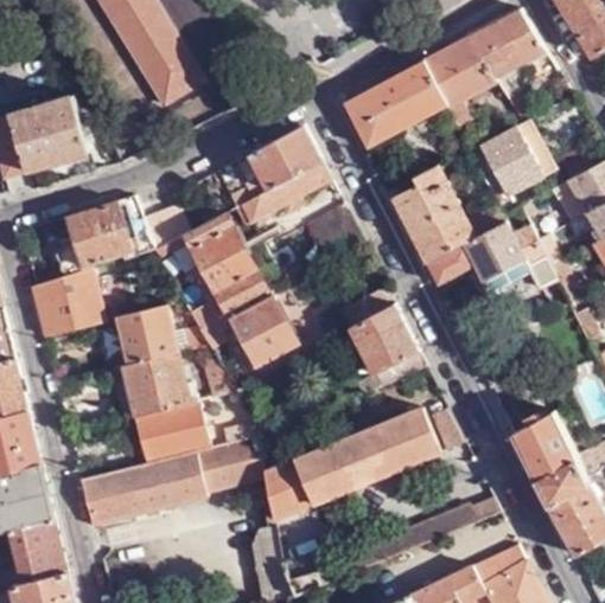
[(100,0),(160,107),(199,85),(202,84),(201,81),(190,64),(163,15),(153,0),(100,0)]
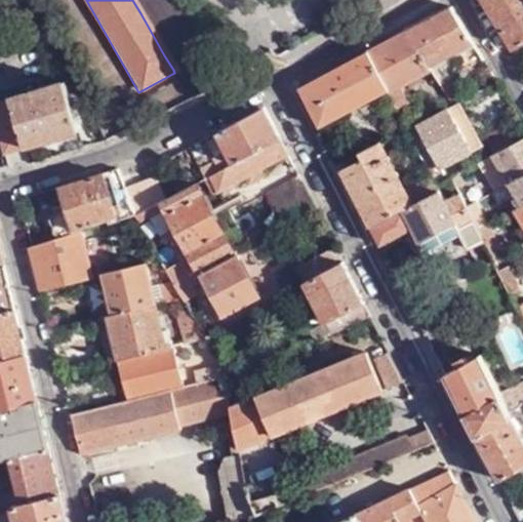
[(164,55),(182,46),(194,39),(171,0),(132,0),(141,13),(164,55)]
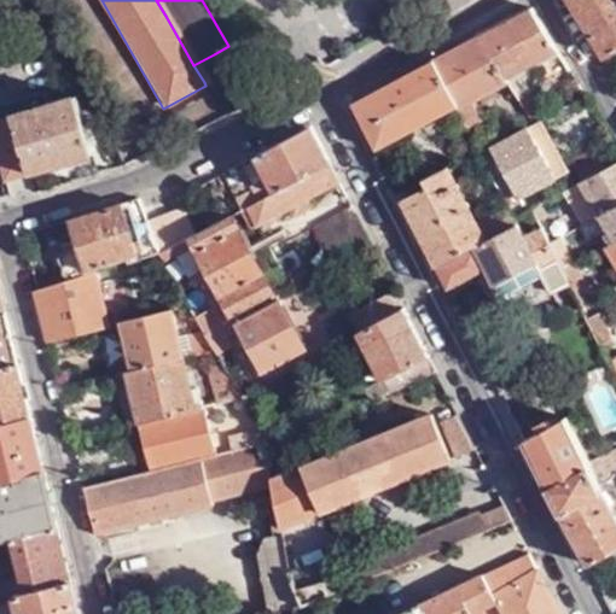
[(419,13),(441,0),(412,0),(416,4),(419,13)]
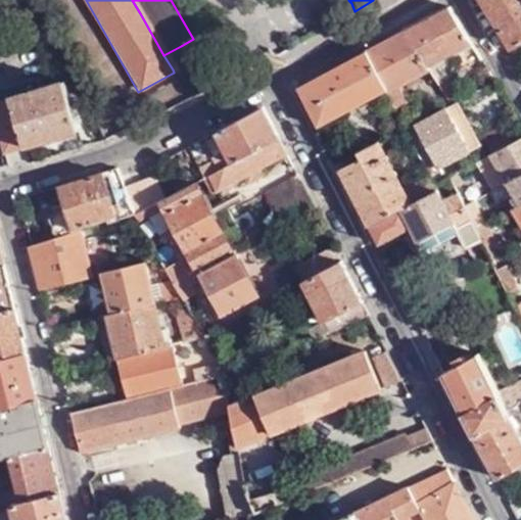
[(520,0),(475,0),(516,65),(520,62),(520,0)]
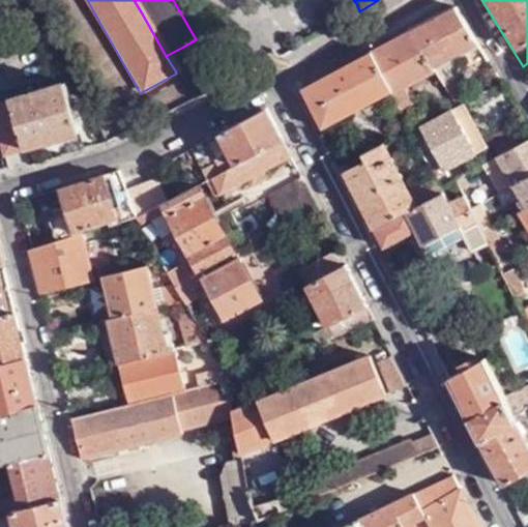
[(452,9),(407,33),(430,71),(453,58),(458,66),(479,55),(464,28),(466,28),(457,15),(455,15),(452,9)]
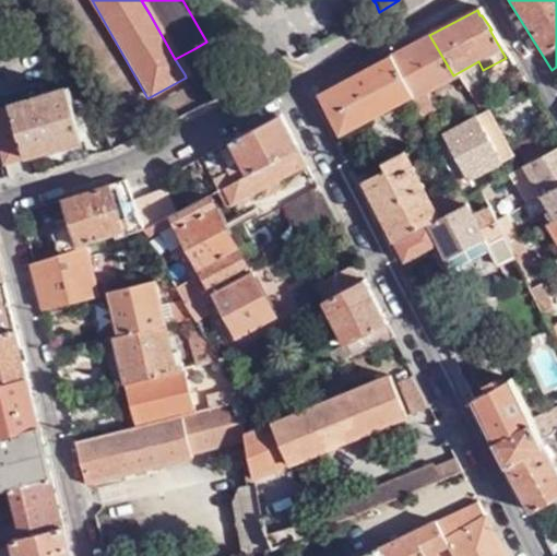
[(453,75),(429,35),(389,57),(411,97),(413,99),(419,114),(433,106),(424,91),(453,75)]
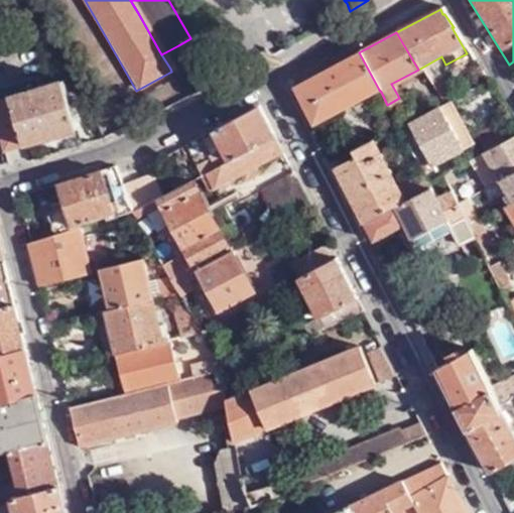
[(171,72),(169,73),(177,87),(229,57),(219,40),(186,59),(170,69),(171,72)]
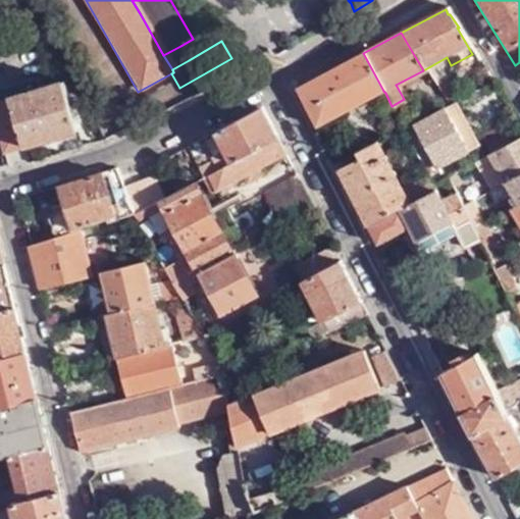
[(172,69),(189,60),(180,46),(163,55),(172,69)]
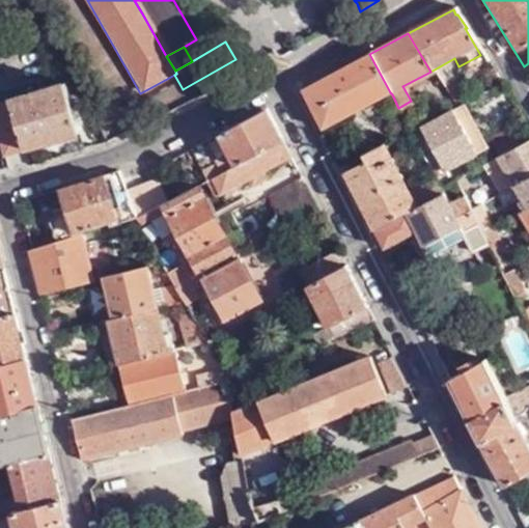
[(390,92),(369,54),(301,90),(321,129),(390,92)]
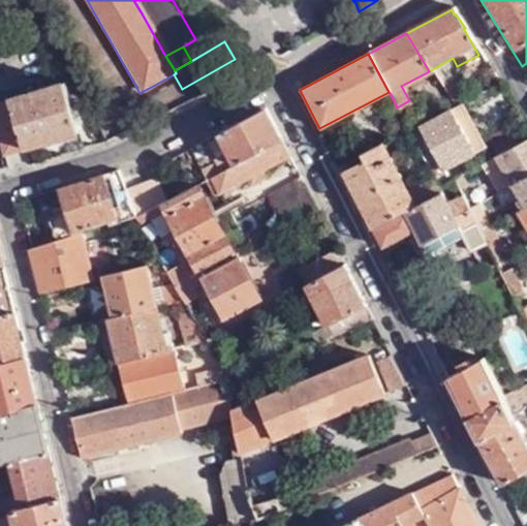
[(0,102),(8,100),(36,92),(33,82),(0,90),(0,102)]
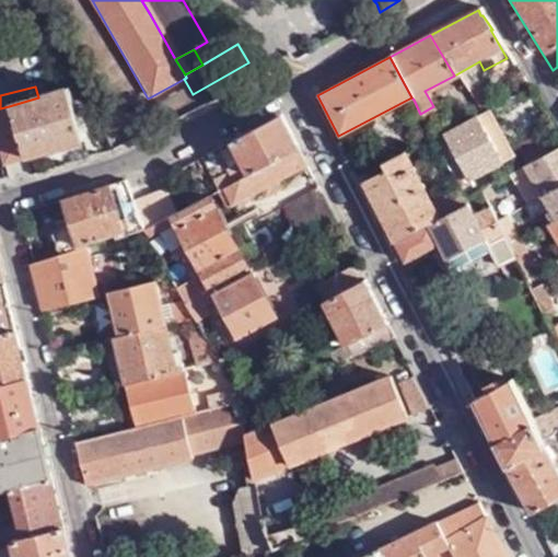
[(0,152),(3,164),(80,141),(68,89),(38,97),(9,106),(14,127),(0,130),(0,152)]
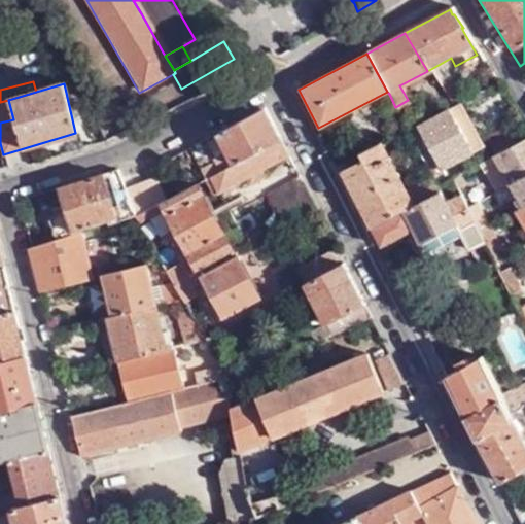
[(451,90),(441,95),(449,109),(455,106),(459,104),(451,90)]
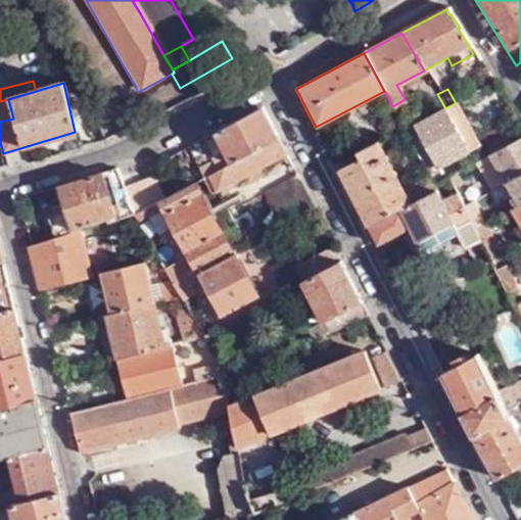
[(514,121),(499,95),(455,112),(468,139),(514,121)]
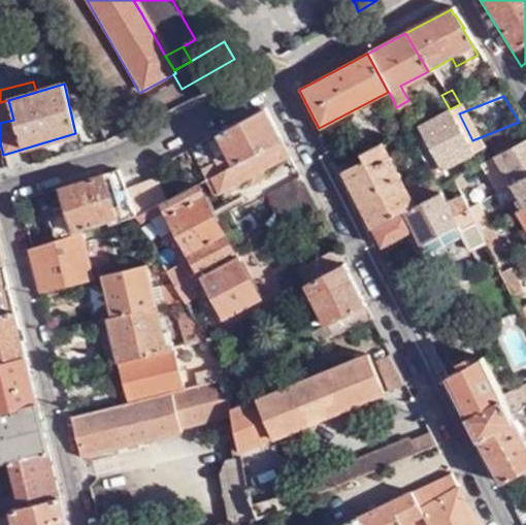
[(0,123),(13,120),(8,100),(0,102),(0,123)]
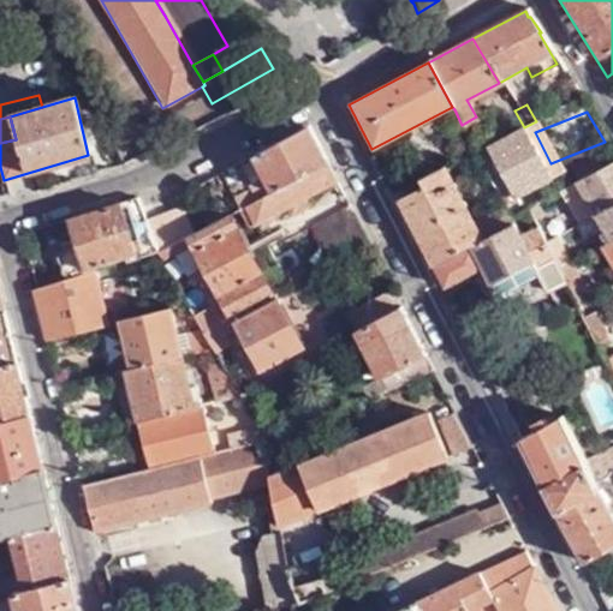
[(531,124),(524,127),(522,129),(547,181),(558,175),(551,163),(535,132),(531,124)]
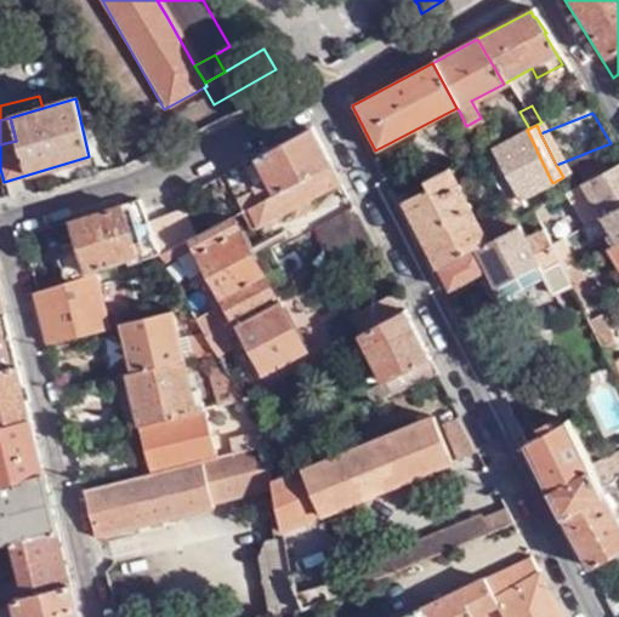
[(328,167),(310,130),(255,158),(266,177),(248,187),(250,192),(243,195),(238,187),(246,182),(239,166),(221,176),(237,206),(239,212),(246,209),(328,167)]
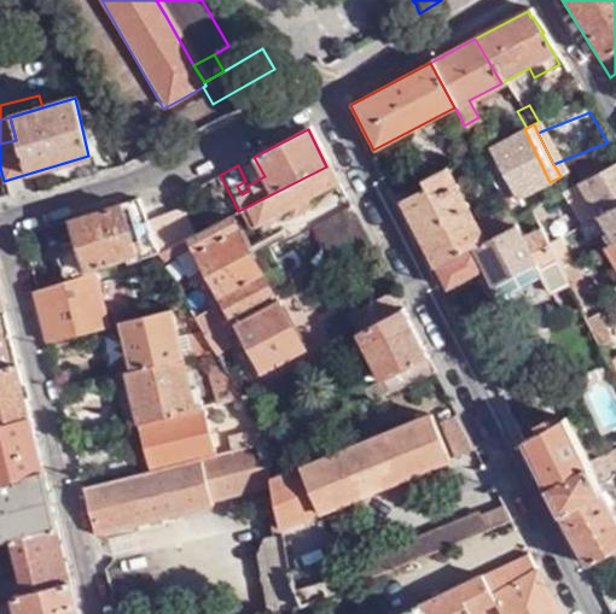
[(513,199),(550,182),(524,129),(515,134),(487,145),(513,199)]
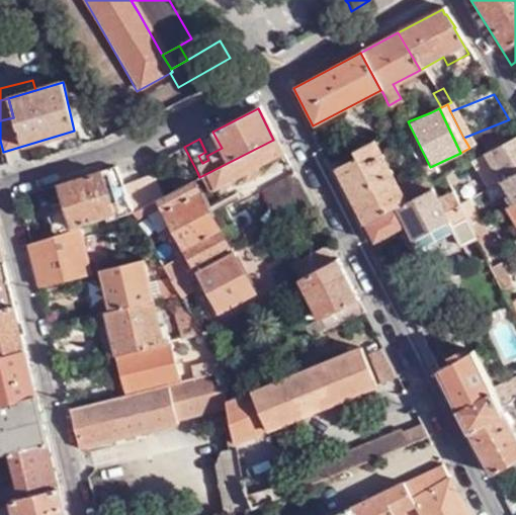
[(483,156),(510,144),(502,127),(475,141),(483,156)]
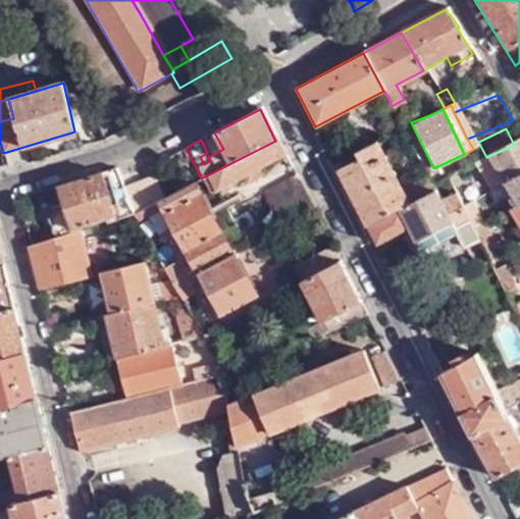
[(207,175),(201,178),(207,193),(241,177),(244,183),(258,176),(255,170),(283,156),(275,141),(207,175)]
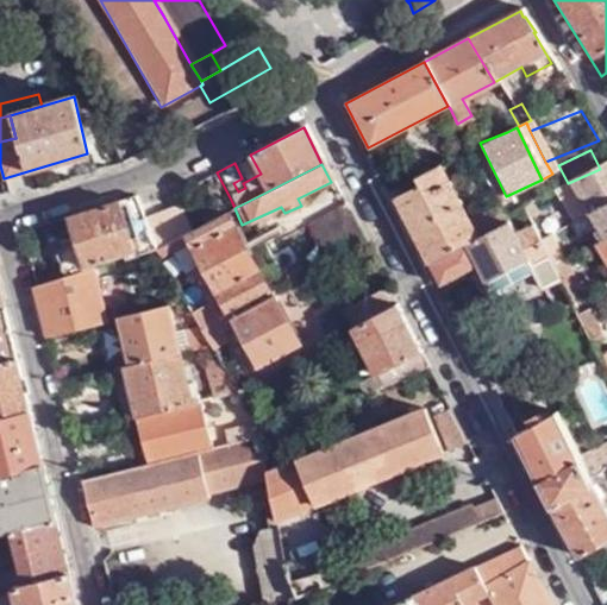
[(584,220),(606,207),(606,164),(600,169),(568,183),(565,184),(584,220)]
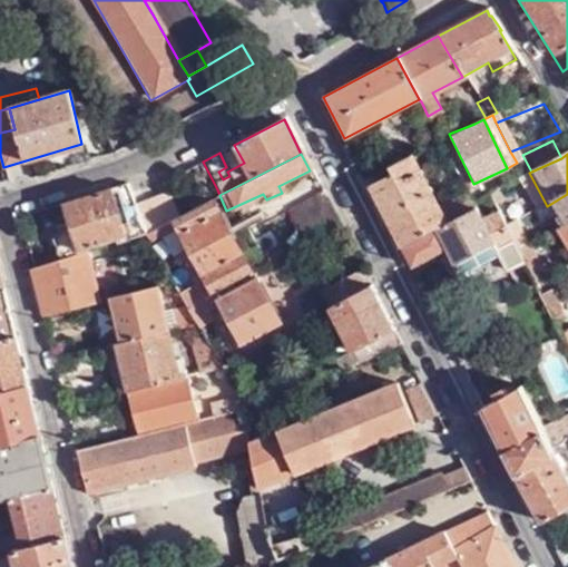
[(389,174),(366,185),(397,246),(441,224),(433,208),(408,156),(384,167),(389,174)]
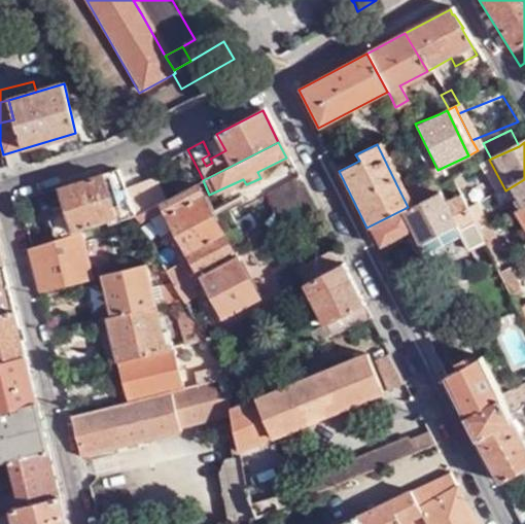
[(494,197),(505,190),(489,160),(478,165),(494,197)]
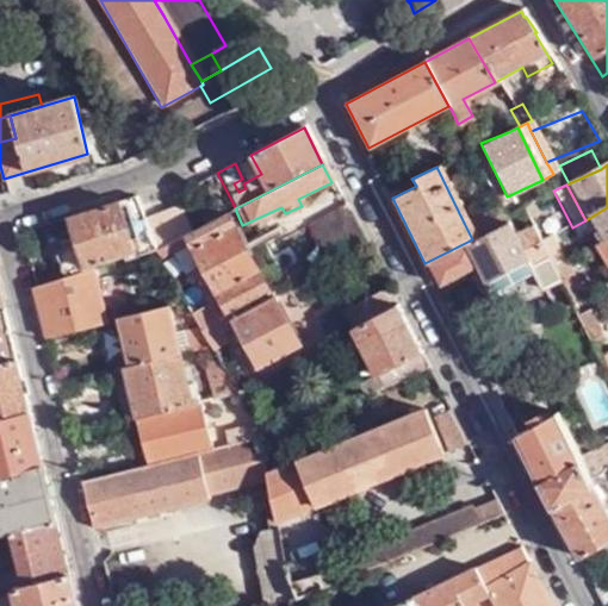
[(50,252),(57,279),(81,272),(80,268),(150,248),(140,220),(131,199),(64,219),(70,237),(57,242),(60,249),(50,252)]
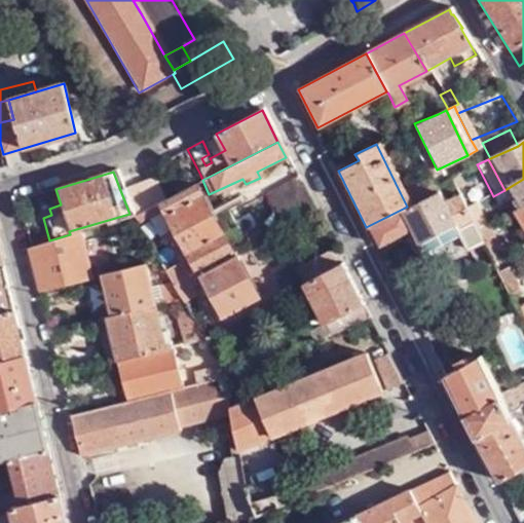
[(462,212),(471,208),(469,203),(455,175),(447,179),(453,192),(462,212)]
